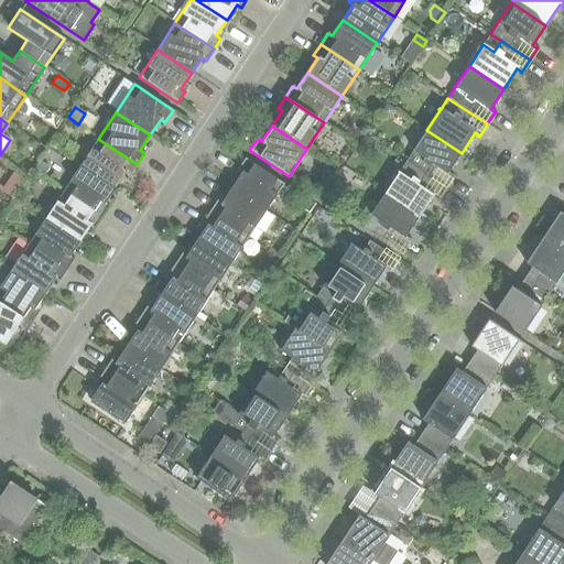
[(447,173),(462,153),(426,130),(413,150),(412,150),(411,151),(413,152),(405,162),(445,187),(453,175),(452,174),(451,175),(447,173)]
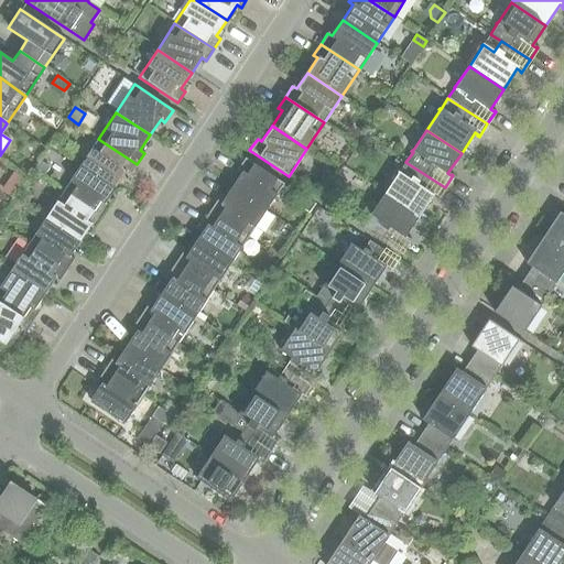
[(366,151),(373,140),(366,134),(358,145),(366,151)]
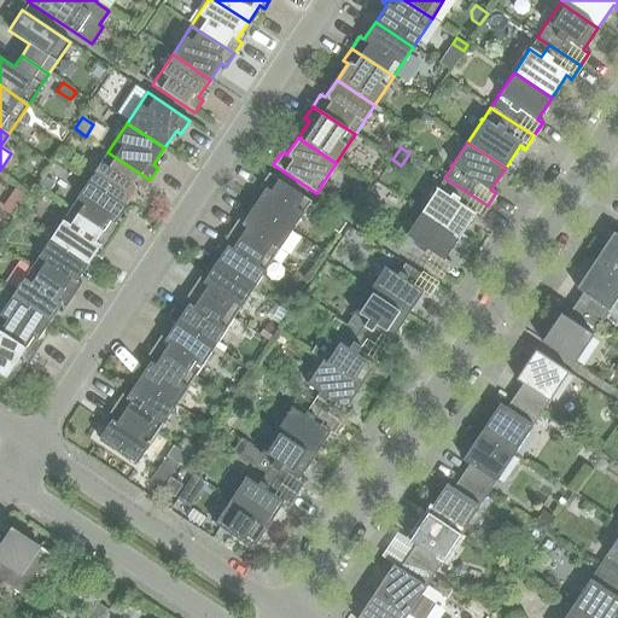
[(88,181),(126,205),(138,188),(143,192),(150,180),(108,152),(88,181)]
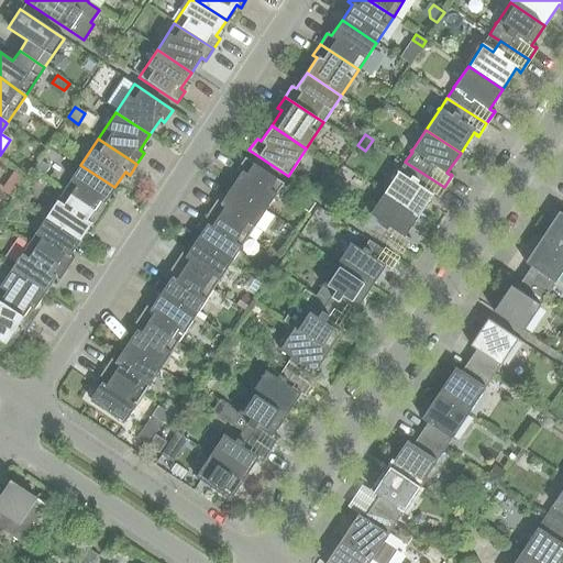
[(265,210),(283,184),(244,157),(236,169),(241,173),(230,188),(265,210)]
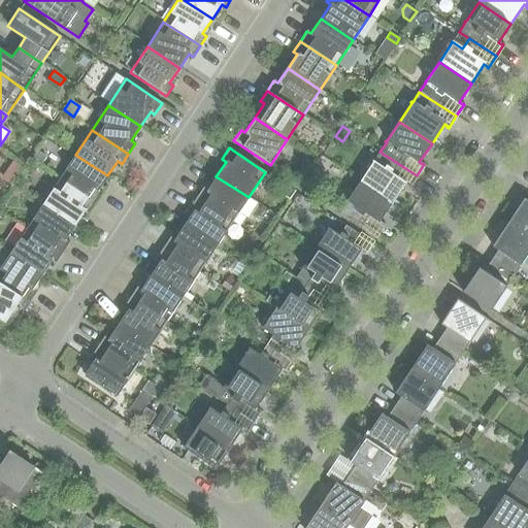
[(32,159),(41,165),(46,157),(37,151),(32,159)]
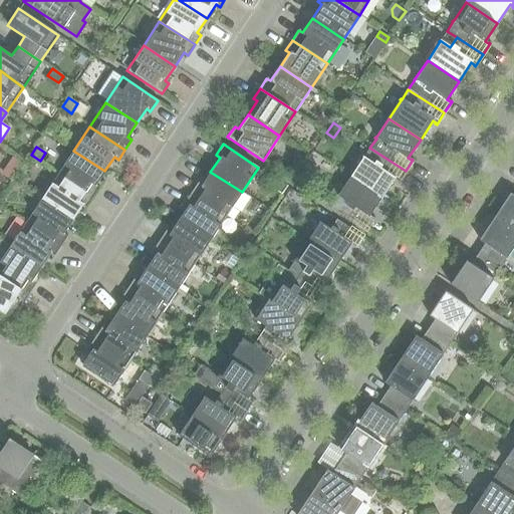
[(350,177),(381,198),(394,179),(398,181),(397,182),(398,183),(406,171),(369,148),(363,158),(362,157),(361,158),(362,158),(350,177)]
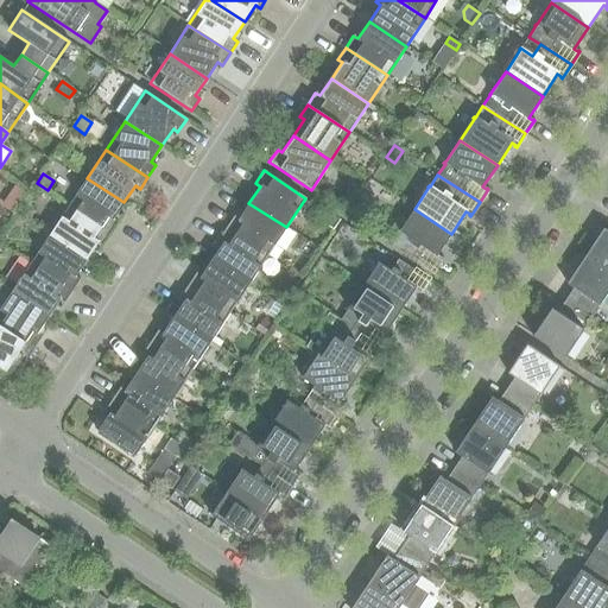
[(113,220),(124,202),(87,178),(68,207),(109,234),(118,222),(113,220)]
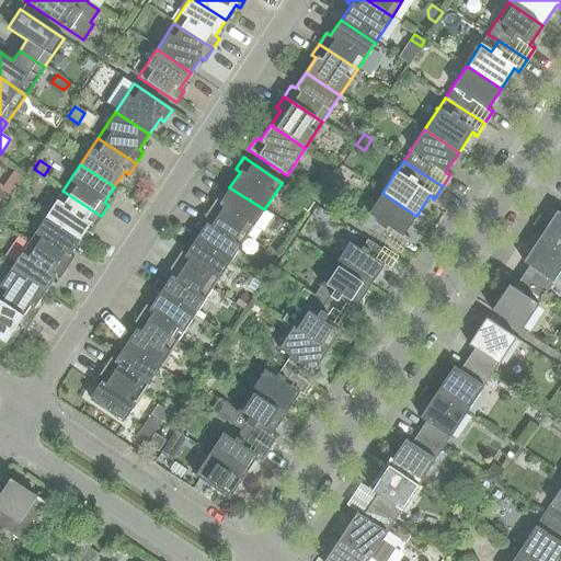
[(3,187),(0,192),(0,198),(8,205),(14,195),(3,187)]
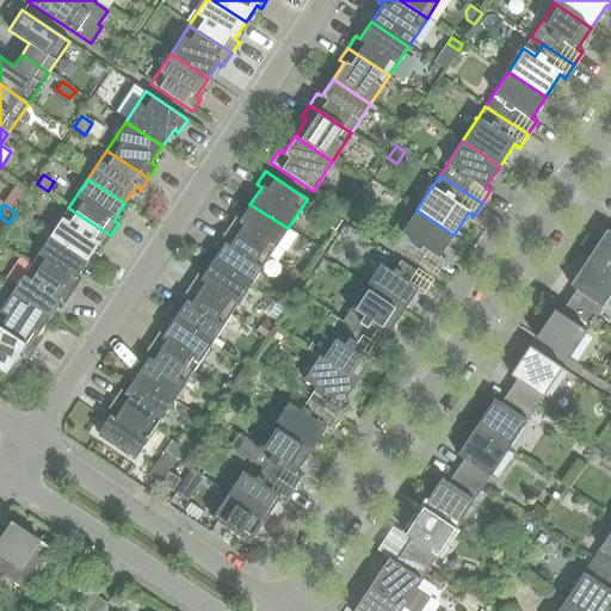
[(269,257),(288,228),(250,204),(239,221),(234,217),(226,229),(269,257)]
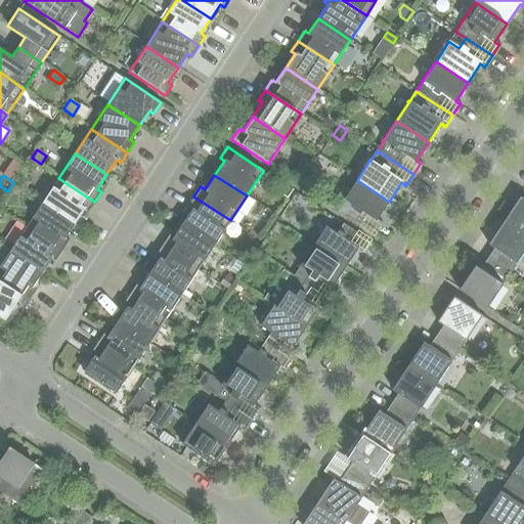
[(58,178),(42,203),(75,223),(84,209),(88,212),(94,202),(58,178)]
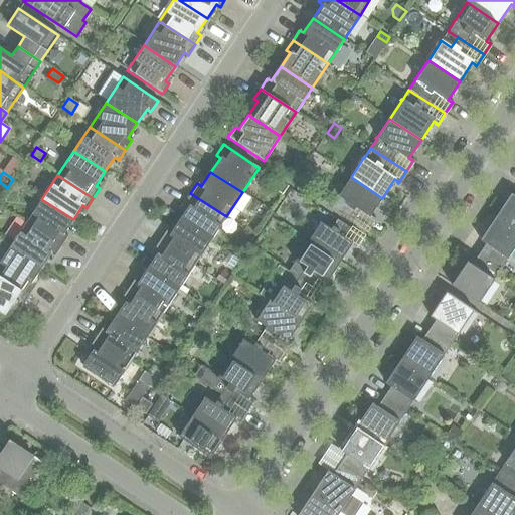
[(348,203),(341,212),(367,229),(375,218),(374,217),(373,218),(370,216),(382,198),(351,177),(338,195),(337,196),(348,203)]
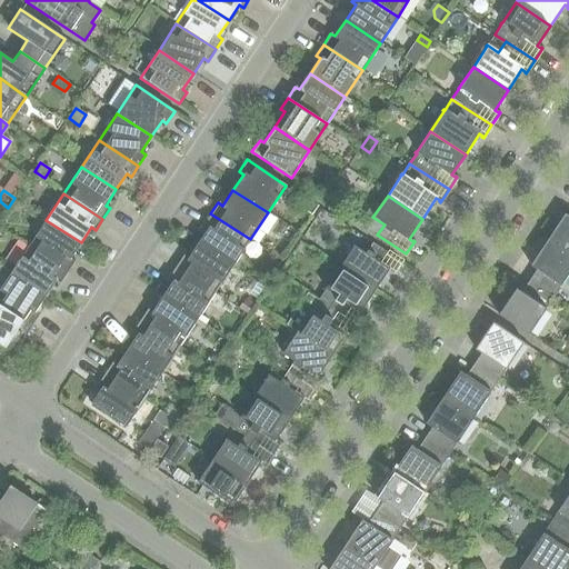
[(208,228),(197,243),(232,266),(250,239),(210,213),(203,225),(208,228)]
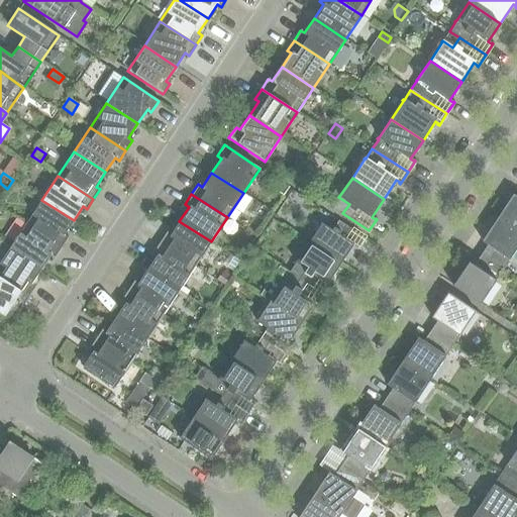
[(516,197),(513,194),(497,218),(516,230),(516,197)]
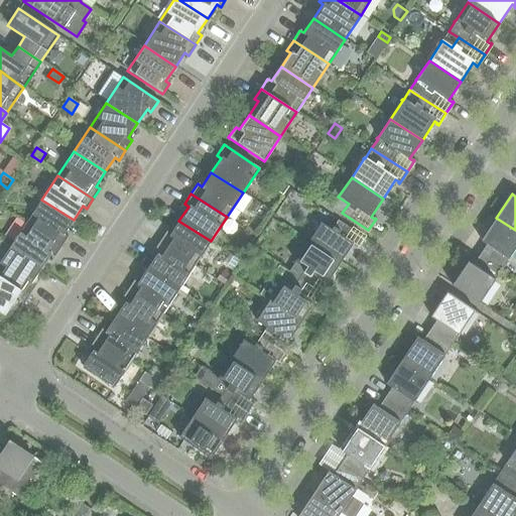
[(63,235),(74,220),(41,200),(25,224),(60,247),(68,237),(63,235)]
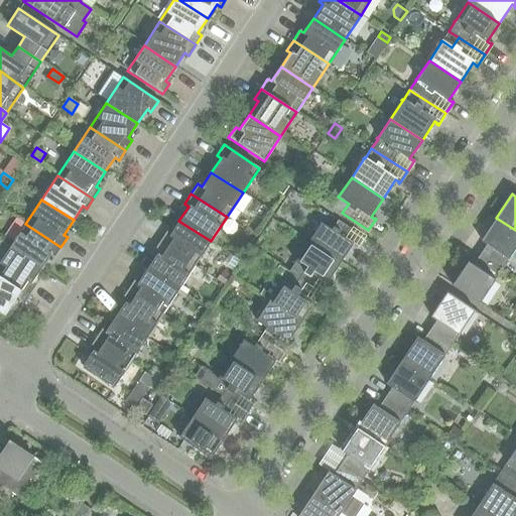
[(502,269),(515,247),(515,230),(496,218),(481,241),(486,245),(479,255),(502,269)]
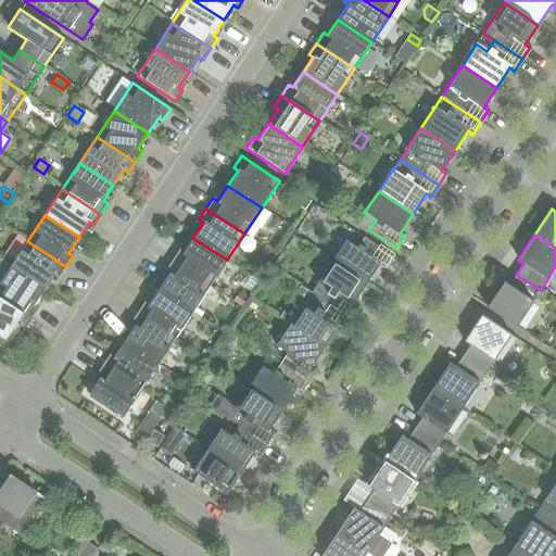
[(345,241),(331,262),(366,285),(379,264),(382,267),(383,268),(391,256),(364,237),(356,248),(345,240),(344,241),(345,241)]
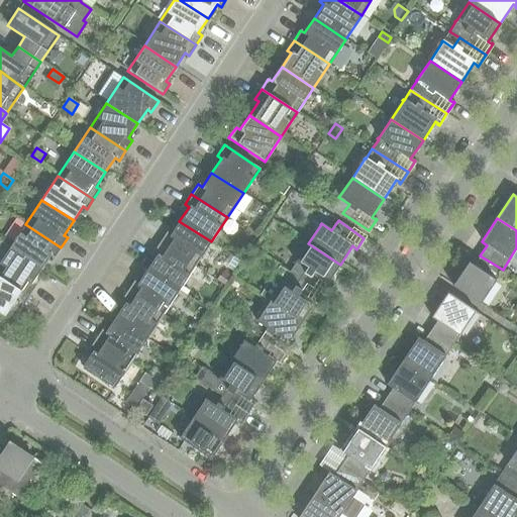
[(195,266),(211,241),(179,221),(170,235),(166,232),(160,242),(195,266)]
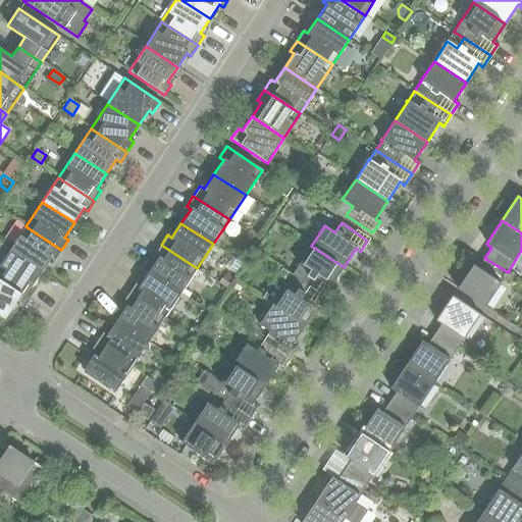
[(61,250),(25,226),(9,251),(42,271),(51,257),(55,260),(61,250)]
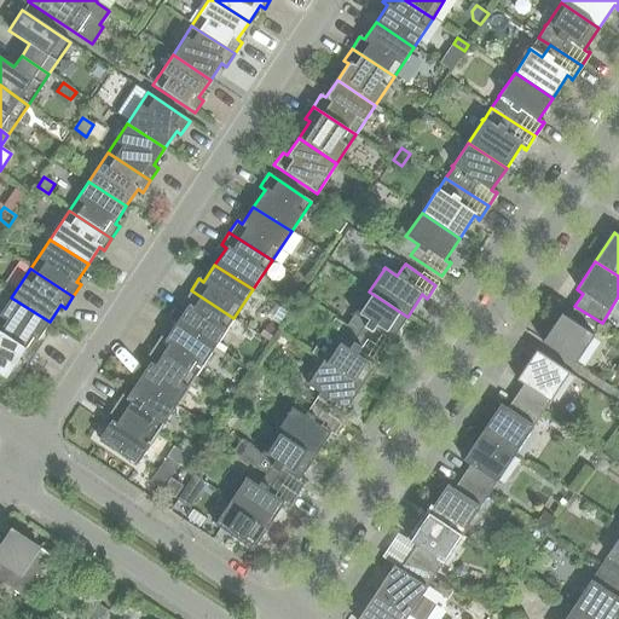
[(214,348),(233,318),(191,290),(183,302),(187,306),(175,323),(214,348)]
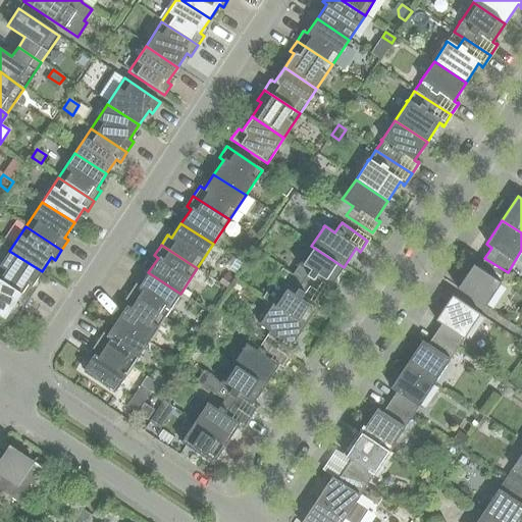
[(291,275),(328,300),(335,288),(334,288),(334,289),(330,285),(344,267),(311,246),(299,264),(298,264),(291,275)]
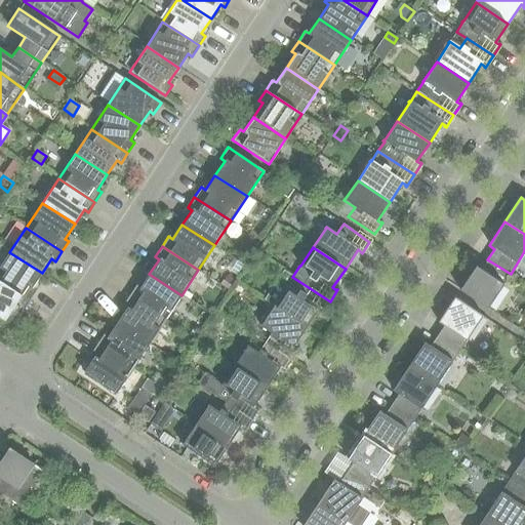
[(32,288),(42,273),(9,252),(0,266),(0,281),(30,300),(36,290),(32,288)]
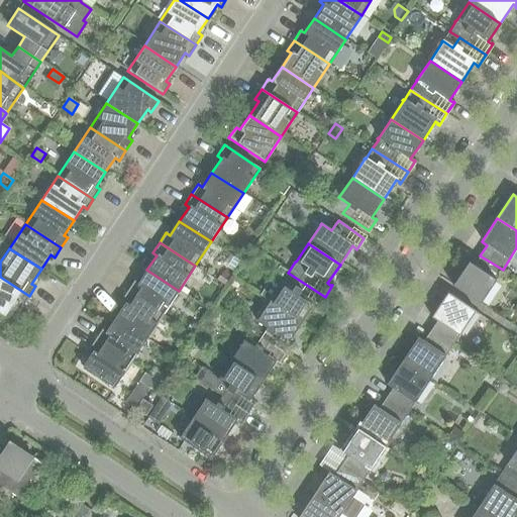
[(468,262),(451,286),(480,304),(503,270),(480,255),(474,265),(468,262)]
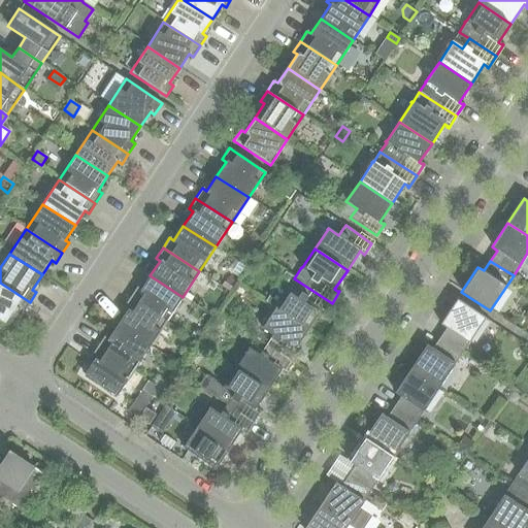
[(275,307),(275,308),(307,330),(320,310),(324,314),(323,314),(324,315),(332,303),(294,278),(285,272),(266,301),(275,307)]
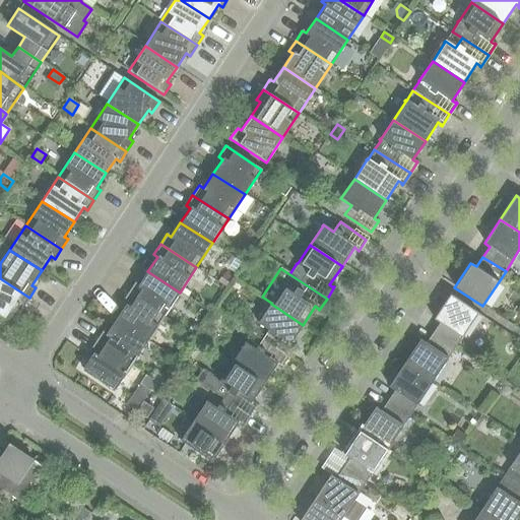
[(134,282),(128,293),(164,317),(180,293),(147,271),(138,285),(134,282)]
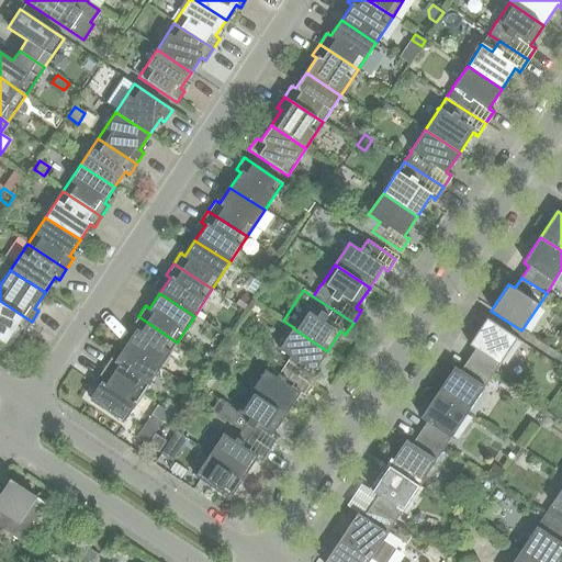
[(247,305),(238,300),(235,304),(244,311),(247,305)]
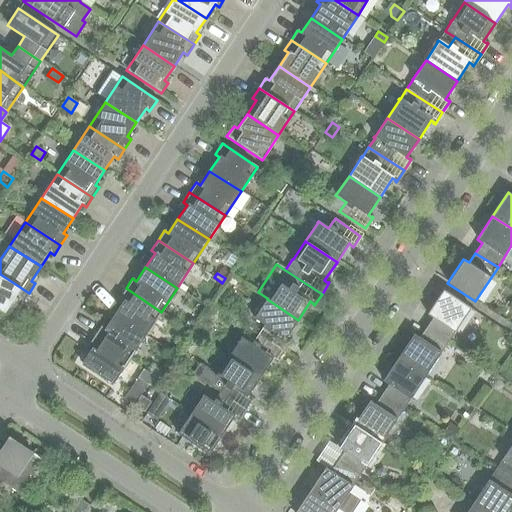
[(22,303),(29,293),(0,274),(0,309),(8,315),(18,300),(22,303)]
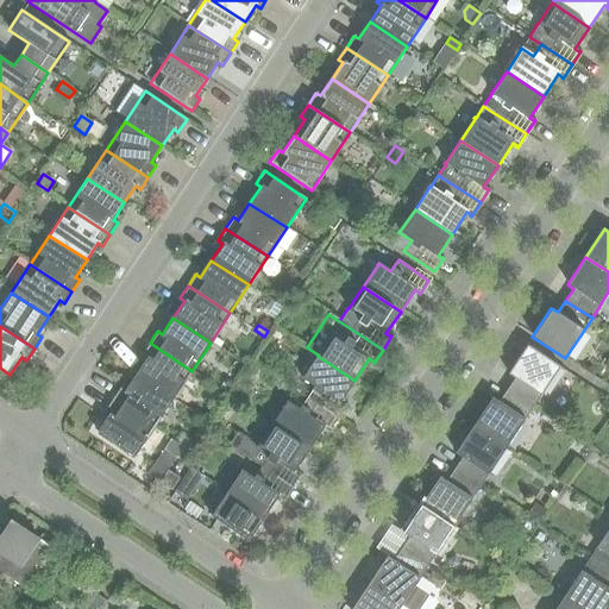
[(173,400),(192,371),(150,343),(142,355),(146,358),(135,375),(173,400)]
